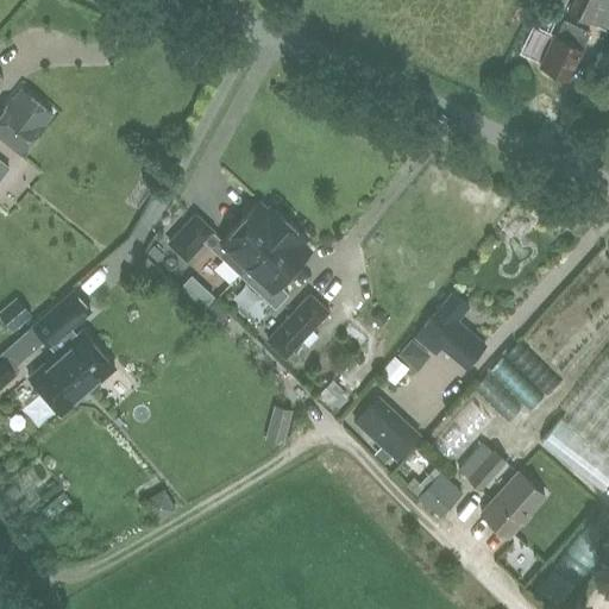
[(608,0),(572,0),(567,11),(606,30),(608,23),(608,0)]
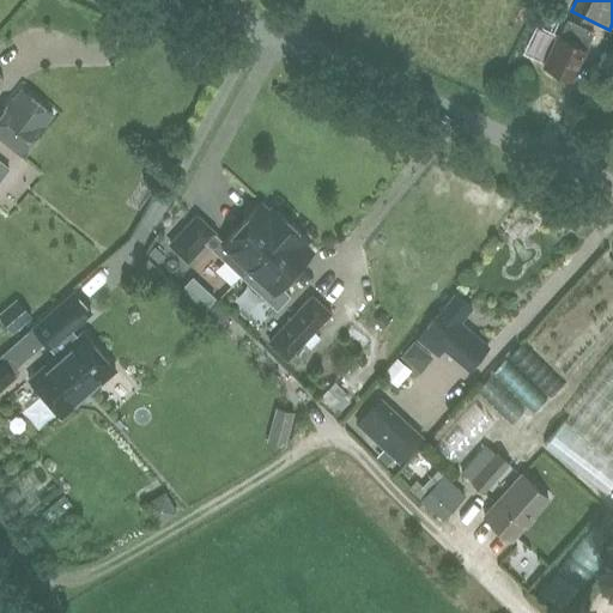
[(571,79),(586,48),(594,31),(566,19),(559,36),(558,35),(542,65),(571,79)]
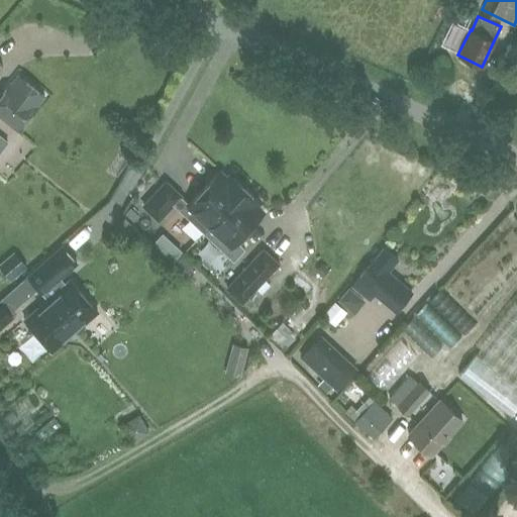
[(36,106),(44,96),(18,75),(10,84),(0,95),(0,117),(16,130),(36,106)]
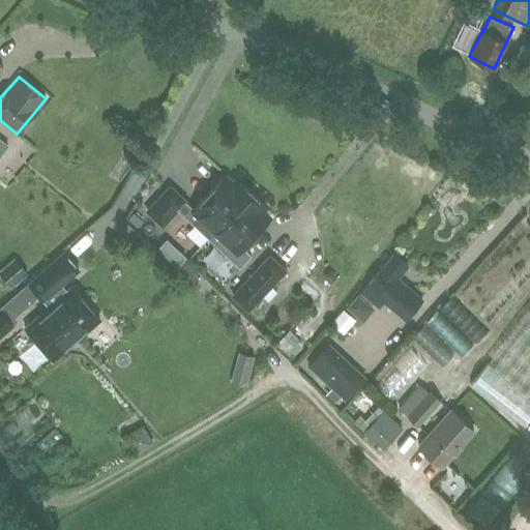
[(153,134),(146,130),(143,136),(150,140),(153,134)]
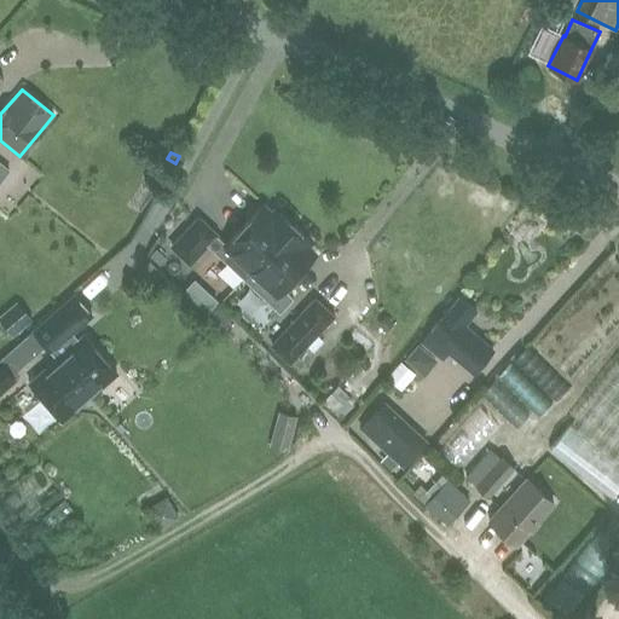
[(241,278),(290,225),(275,210),(270,214),(261,206),(225,244),(197,219),(171,247),(187,264),(206,246),(241,278)]
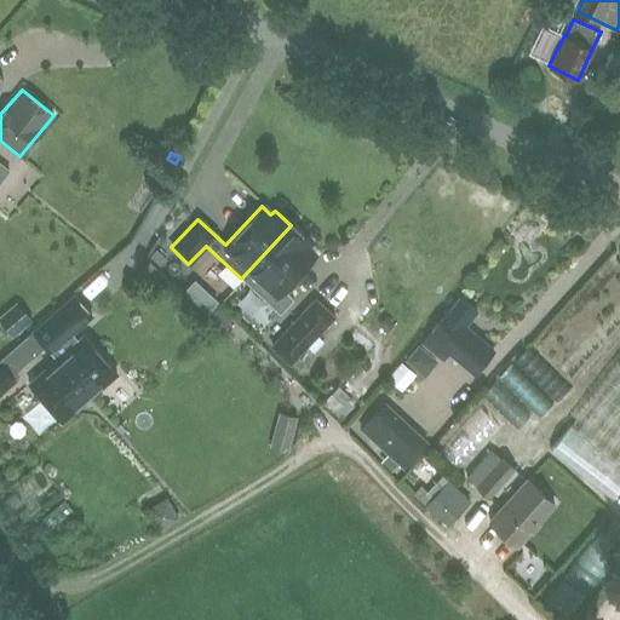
[(291,225),(241,279),(279,314),(293,299),(282,290),(314,256),(305,247),(309,242),(291,225)]
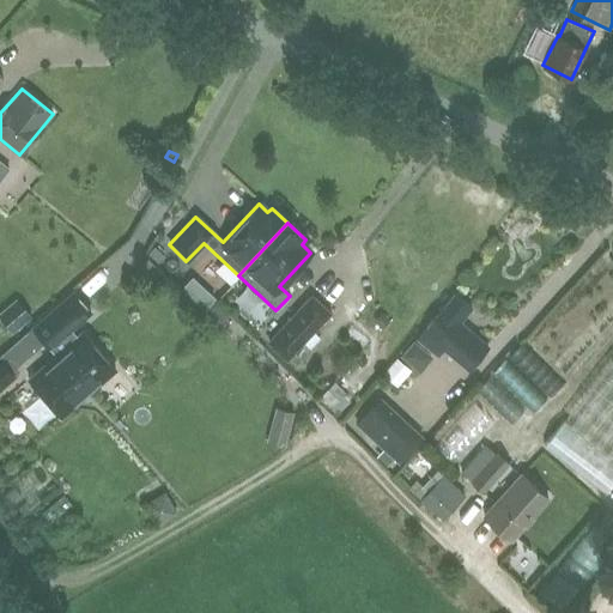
[(149,253),(158,262),(165,254),(156,246),(149,253)]
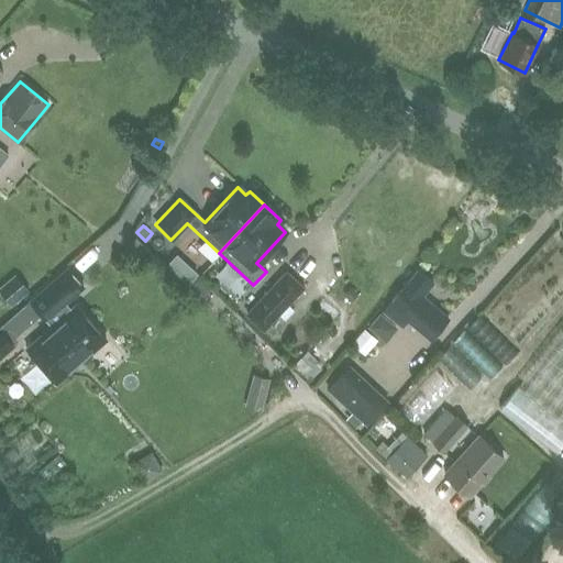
[(64,302),(83,286),(66,266),(28,300),(40,315),(44,319),(64,302)]
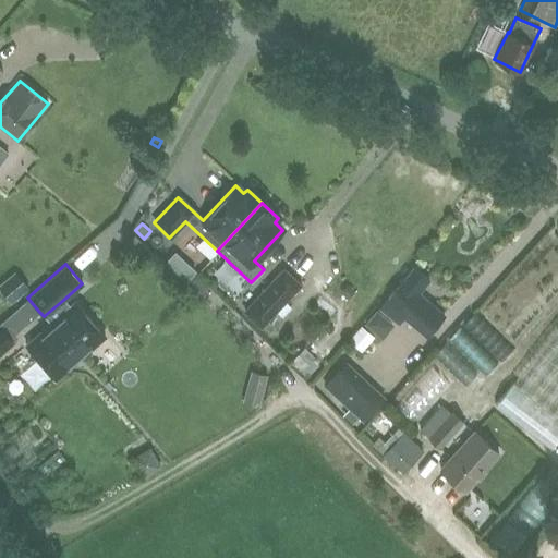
[(428,280),(413,267),(379,308),(398,324),(403,317),(425,336),(444,314),(417,292),(428,280)]
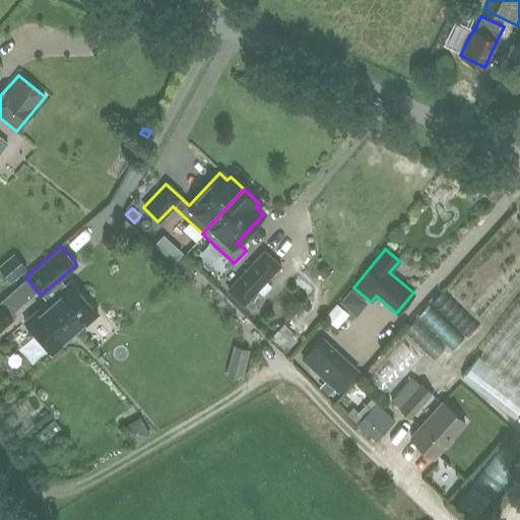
[(263,252),(228,290),(242,305),(278,266),(263,252)]
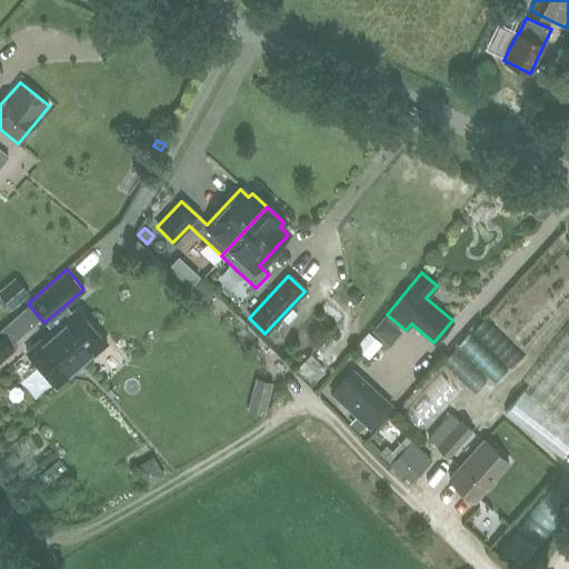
[(29,293),(16,279),(0,292),(0,293),(12,308),(29,293)]
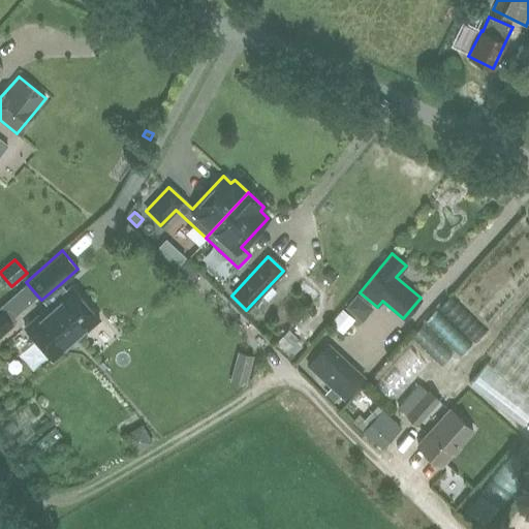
[(195,272),(186,261),(177,271),(187,280),(195,272)]
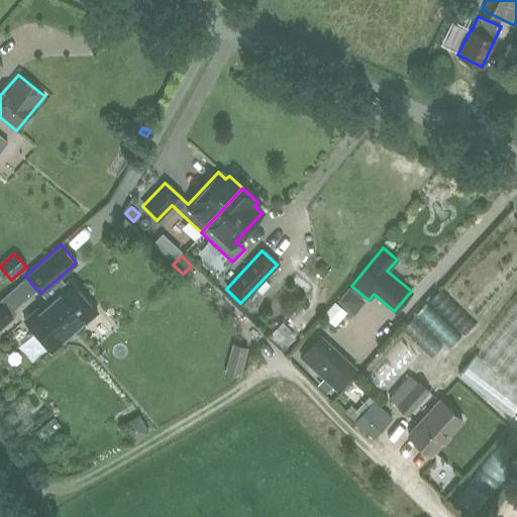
[(25,276),(0,298),(0,303),(8,313),(36,289),(25,276)]
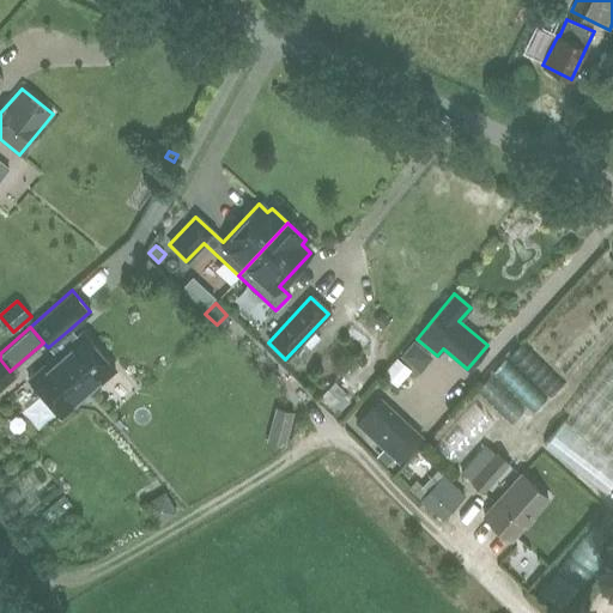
[(54,356),(26,380),(60,417),(114,370),(82,332),(76,337),(70,329),(48,347),(54,356)]
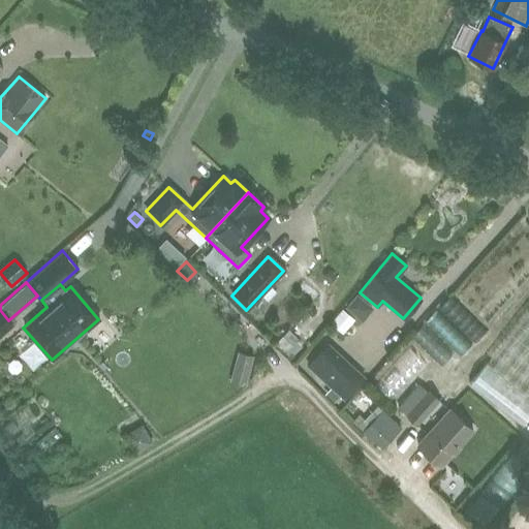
[(449,296),(411,337),(441,366),(454,352),(460,358),(487,330),(449,296)]
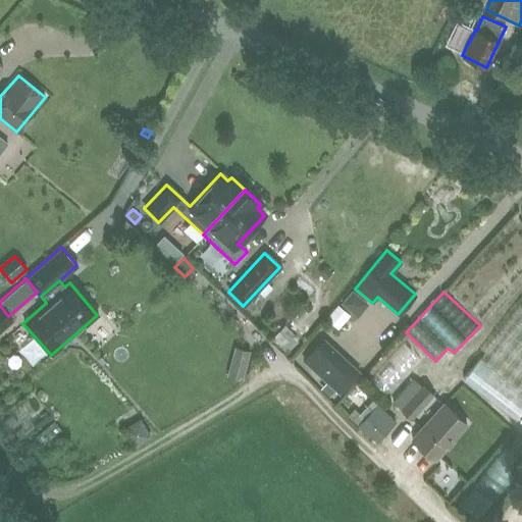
[(521,388),(521,300),(479,356),(521,388)]
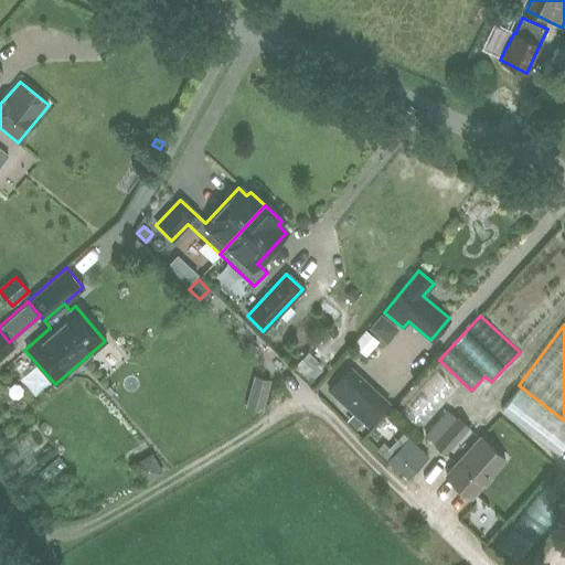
[(358,356),(361,352),(364,355),(377,340),(365,330),(349,349),(358,356)]
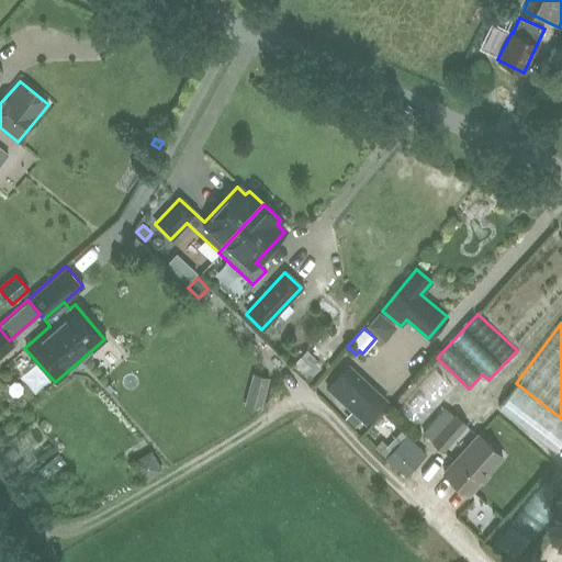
[(0,356),(13,345),(9,340),(0,329),(0,356)]
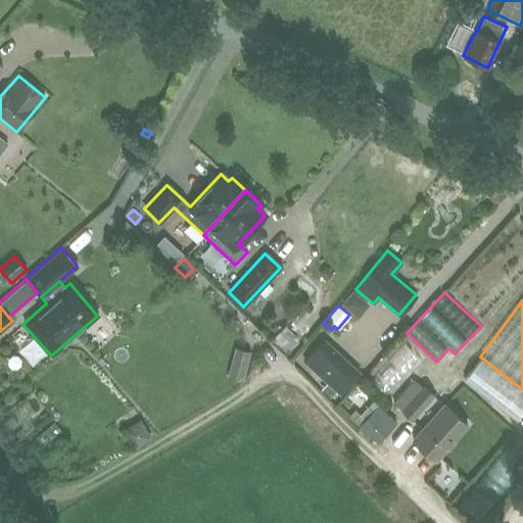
[(290,314),(275,328),(284,338),(299,325),(290,314)]
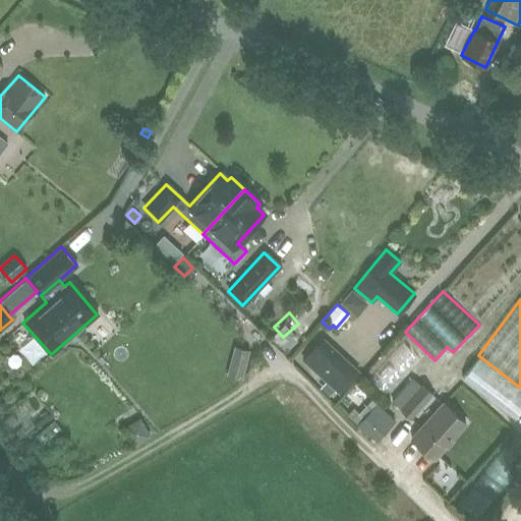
[(359,370),(322,337),(301,360),(339,394),(359,370)]
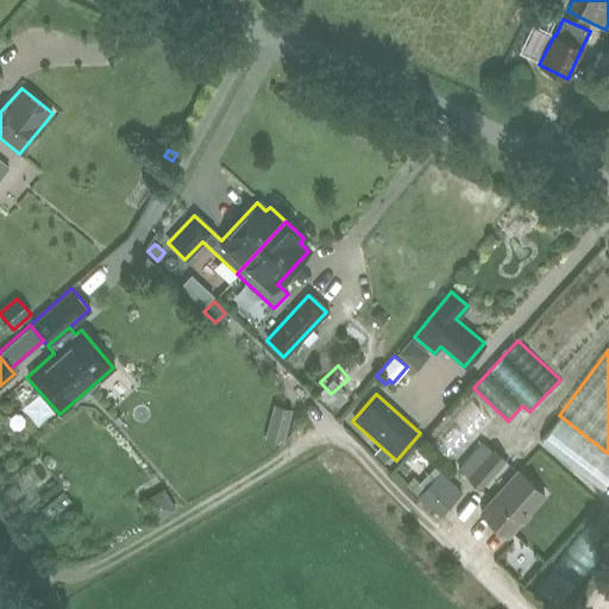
[(472,400),(433,444),(453,462),(491,418),(472,400)]
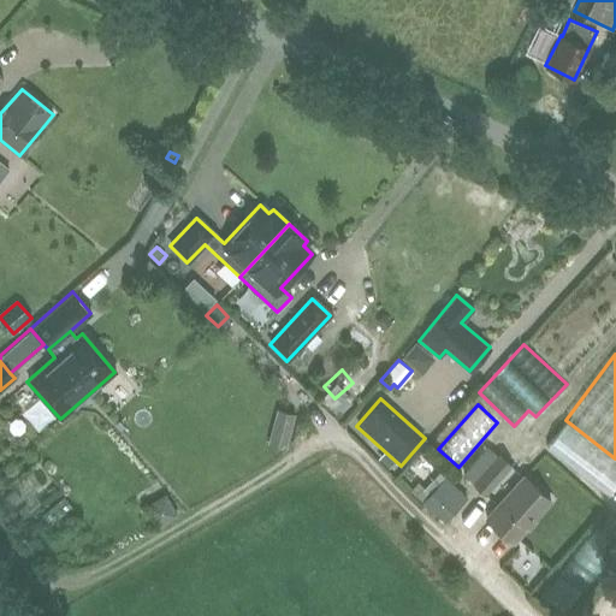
[(292,413),(277,408),(267,443),(284,448),(292,413)]
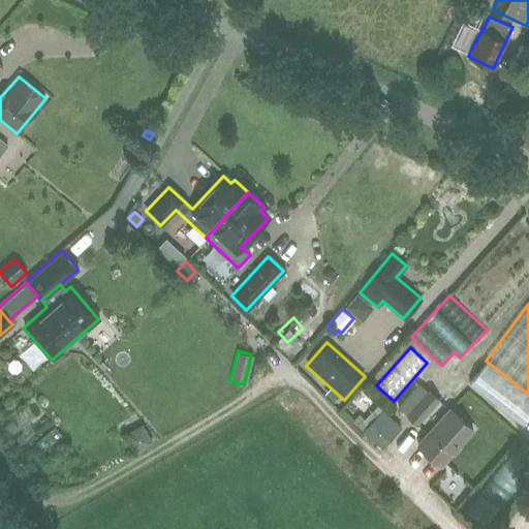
[(522,425),(528,414),(528,394),(486,361),(468,382),(522,425)]
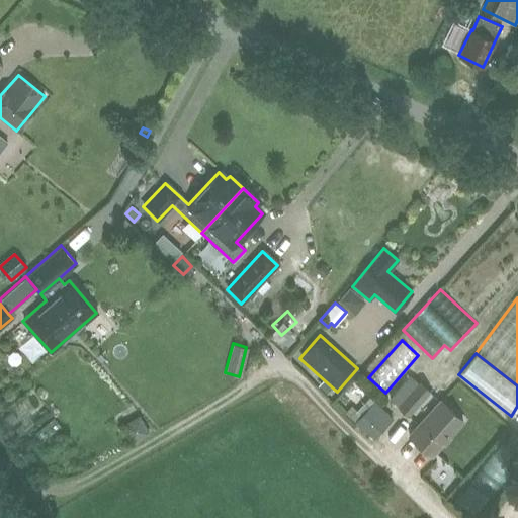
[(429,392),(419,382),(418,383),(409,376),(398,390),(390,399),(408,415),(429,392)]
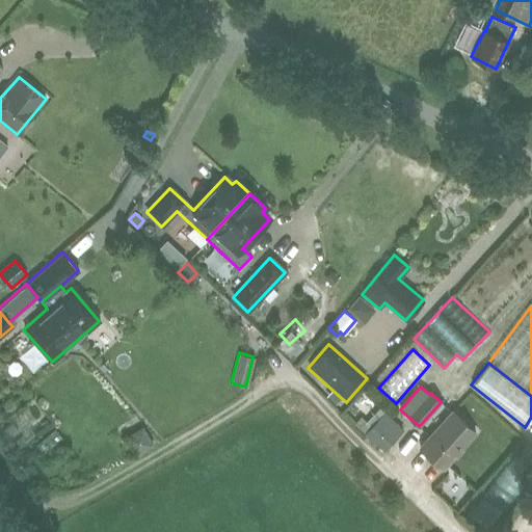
[(402,430),(378,408),(366,422),(358,416),(353,422),(365,433),(384,450),(402,430)]
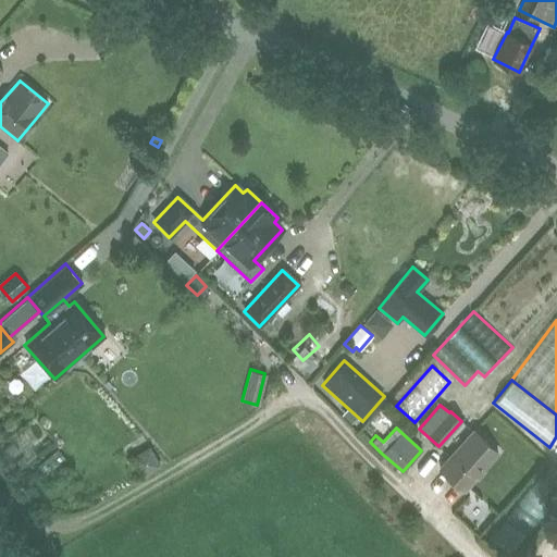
[(463,490),(497,453),(473,431),(440,468),(463,490)]
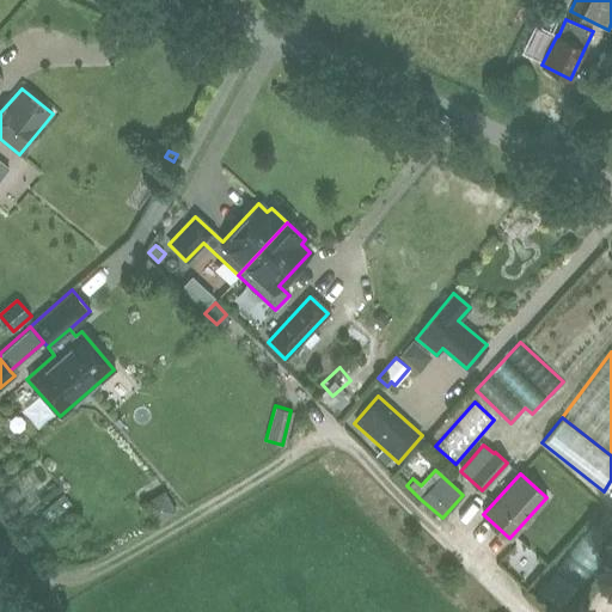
[(55,525),(89,497),(71,477),(38,505),(55,525)]
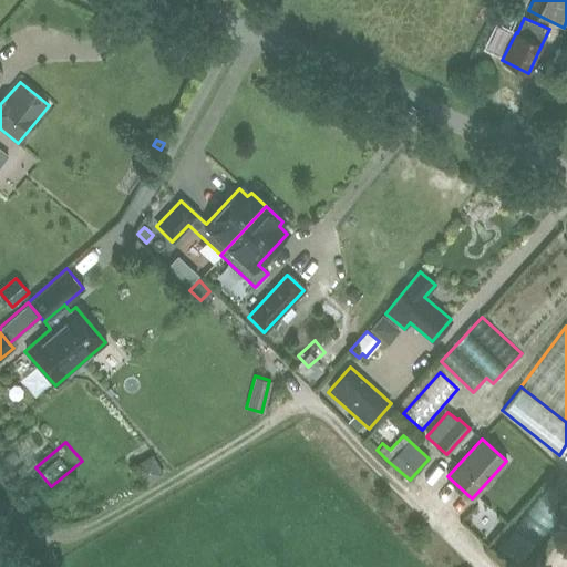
[(152,452),(132,463),(144,484),(164,474),(152,452)]
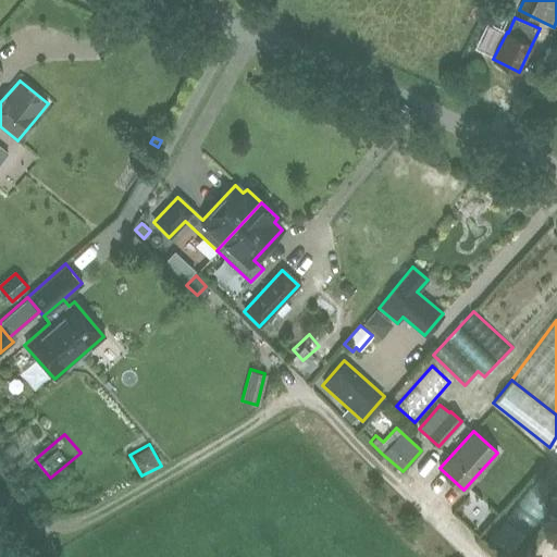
[(486,533),(510,555),(556,500),(556,471),(547,463),(486,533)]
